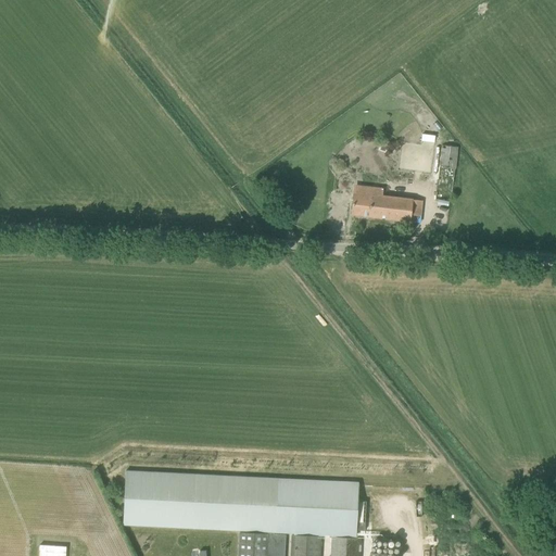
[(457,147),(442,144),(436,199),(451,201),(457,147)]
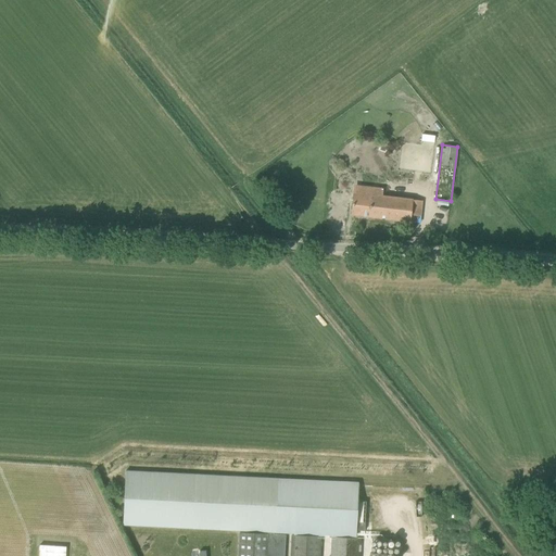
[(421,201),(353,193),(352,215),(419,223),(421,201)]
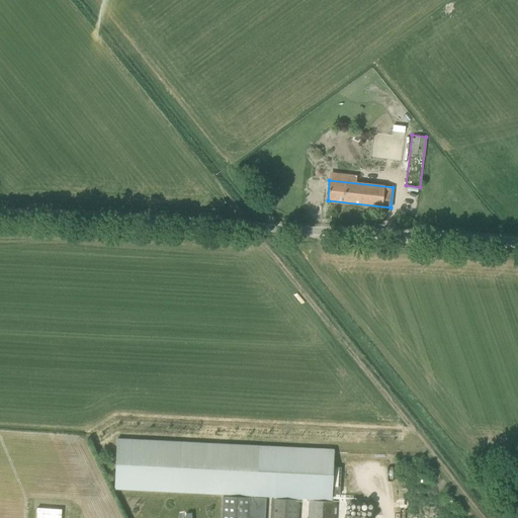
[(334,450),(258,446),(117,438),(114,488),(255,496),(331,501),(334,450)]
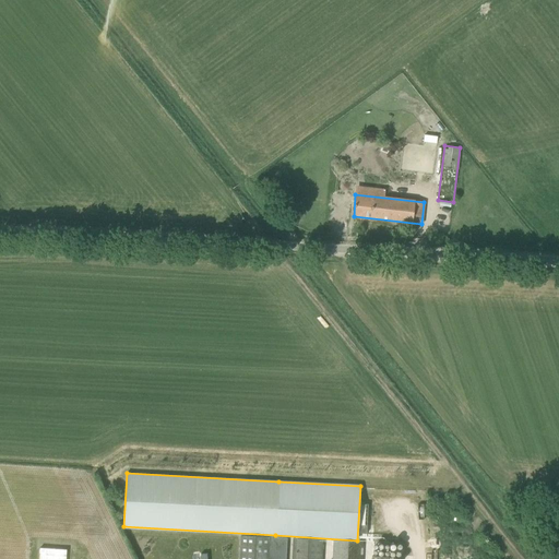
[(268,558),(270,537),(241,535),(239,558),(268,558)]
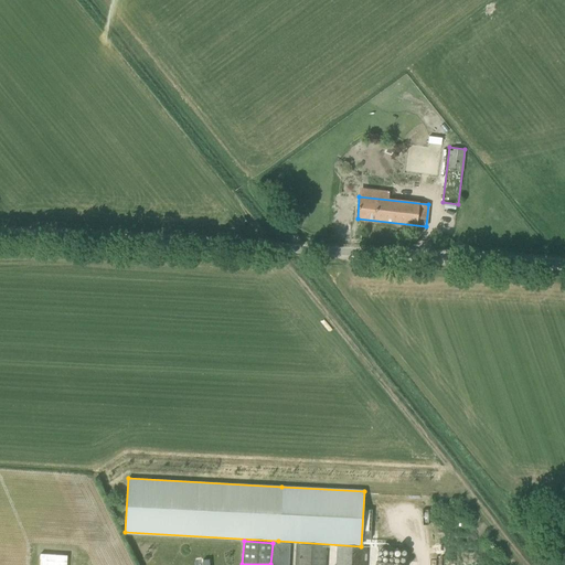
[(326,564),(327,545),(297,543),(296,564),(326,564)]
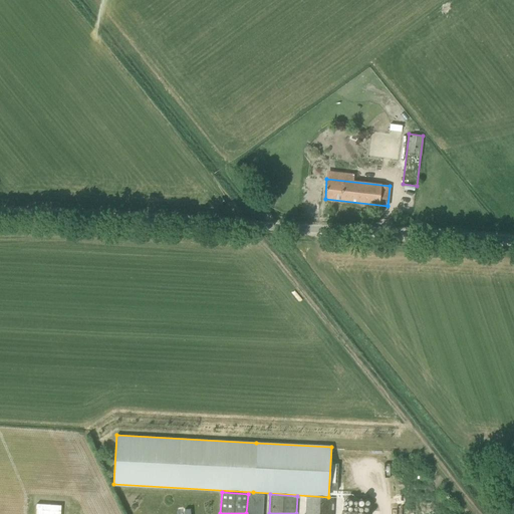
[(332,513),(334,499),(316,498),(307,497),(306,513),(332,513)]
